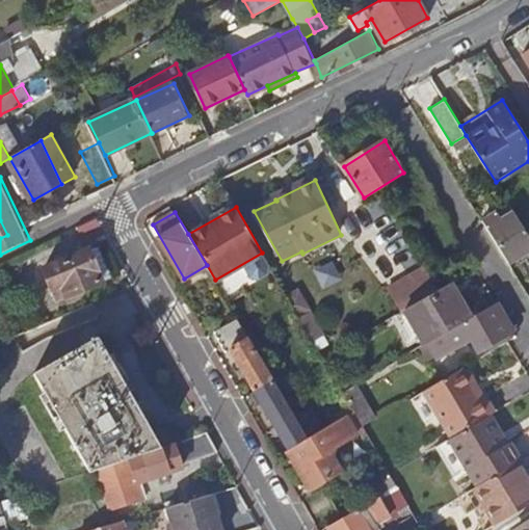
[(509,263),(528,249),(528,236),(514,212),(501,220),(496,212),(481,220),(503,254),(509,263)]
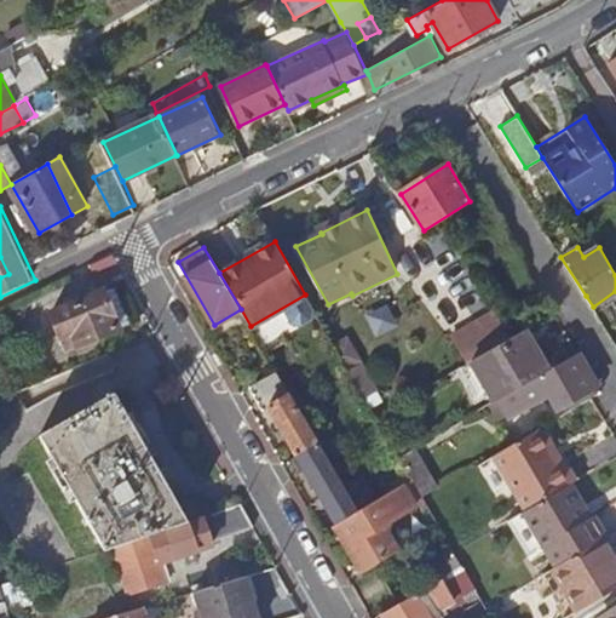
[(104,282),(115,276),(104,257),(82,268),(91,285),(102,279),(104,282)]
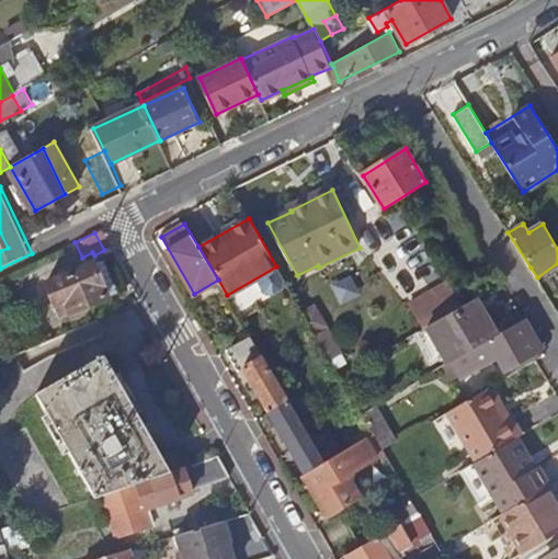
[(47,283),(56,304),(67,299),(72,312),(118,293),(103,260),(47,283)]
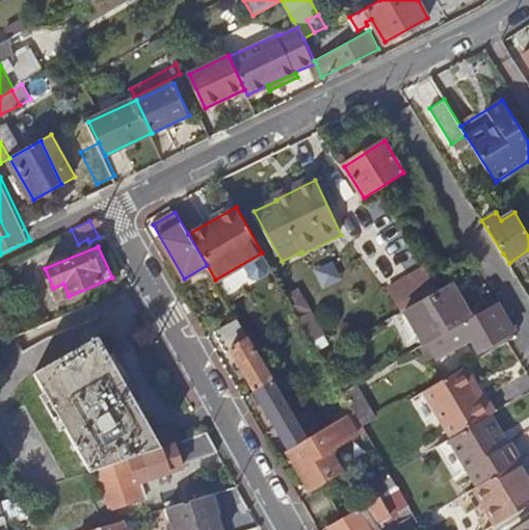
[(440,290),(431,276),(418,284),(413,275),(390,288),(403,312),(404,311),(440,290)]
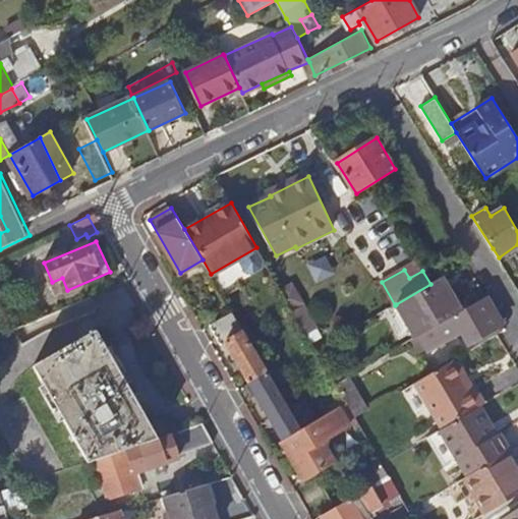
[(62,278),(52,282),(57,293),(67,290),(62,278)]
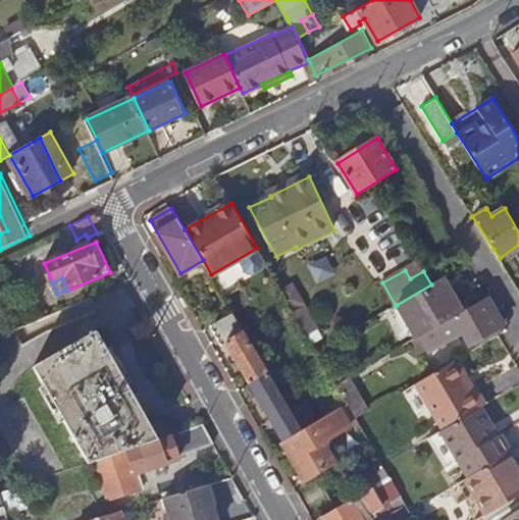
[(461,313),(442,279),(431,284),(397,305),(416,340),(431,330),(461,313)]
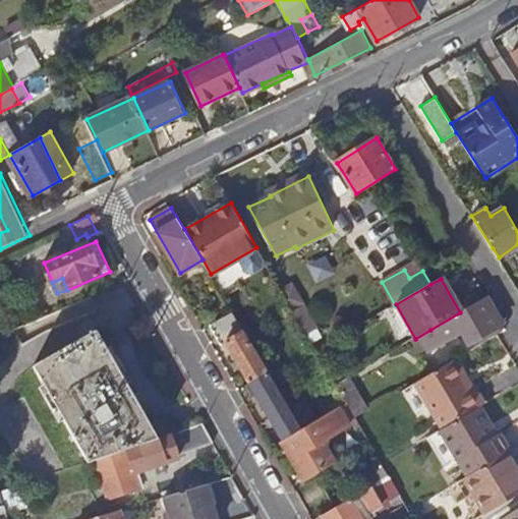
[(292,285),(282,291),(292,308),(302,302),(292,285)]
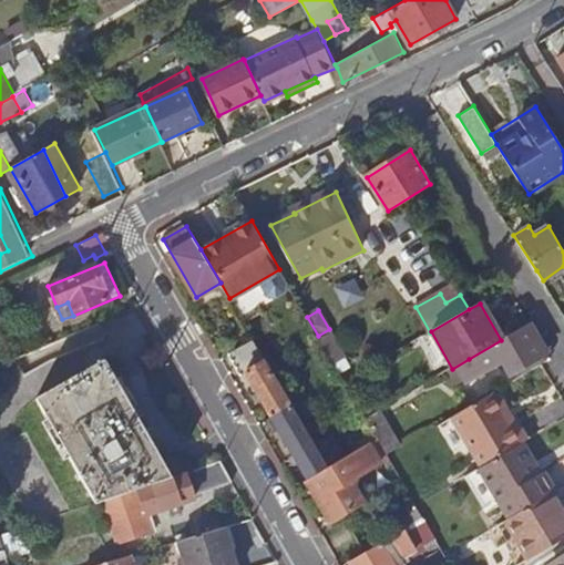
[(547,353),(530,324),(501,340),(469,359),(479,376),(504,361),(511,375),(547,353)]
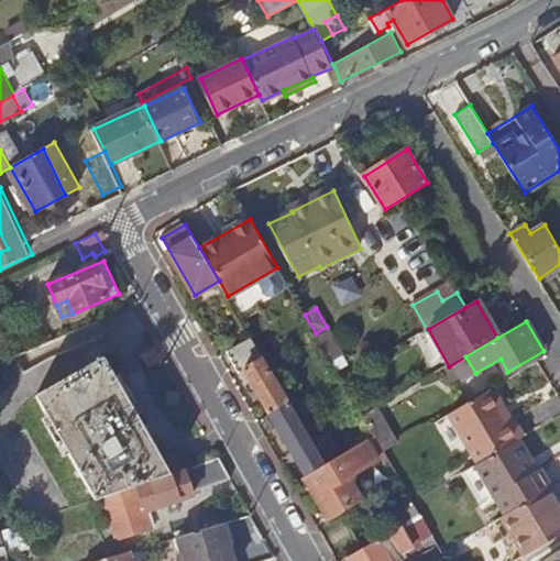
[(328,330),(317,337),(331,360),(341,354),(328,330)]
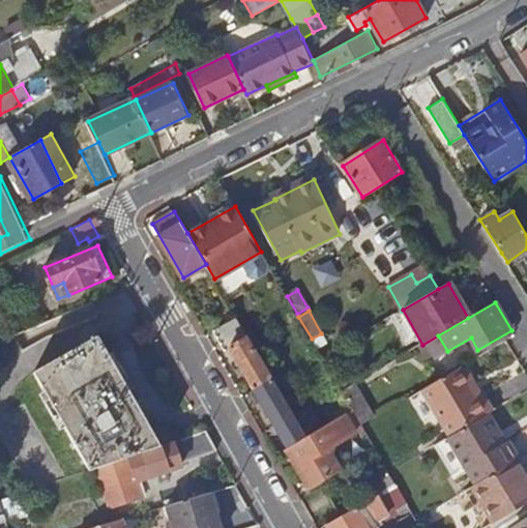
[(230,348),(254,388),(272,377),(256,349),(236,316),(213,329),(225,350),(230,348)]
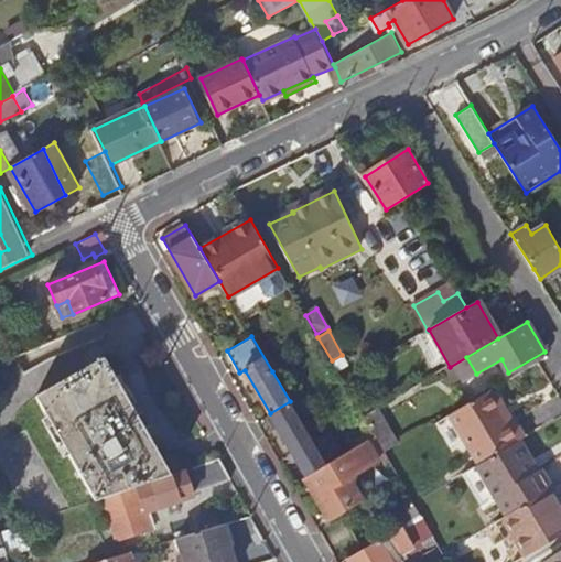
[(97,499),(171,473),(105,355),(38,392),(97,499)]
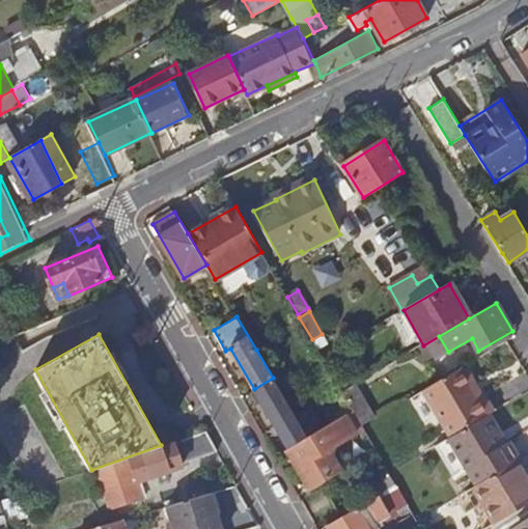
[(482,395),(465,366),(460,369),(477,397),(482,395)]
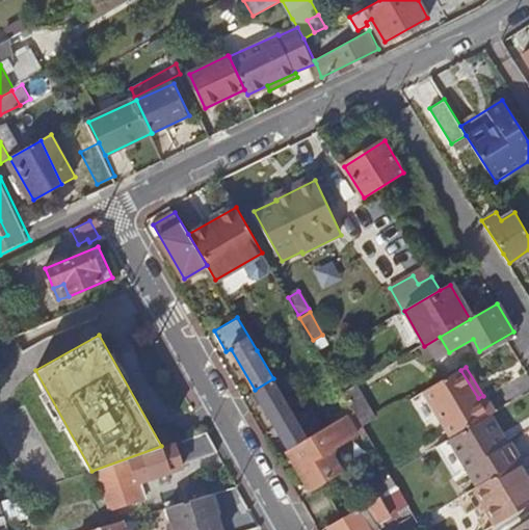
[(452,438),(488,416),(494,414),(483,396),(478,398),(460,370),(424,391),(452,438)]
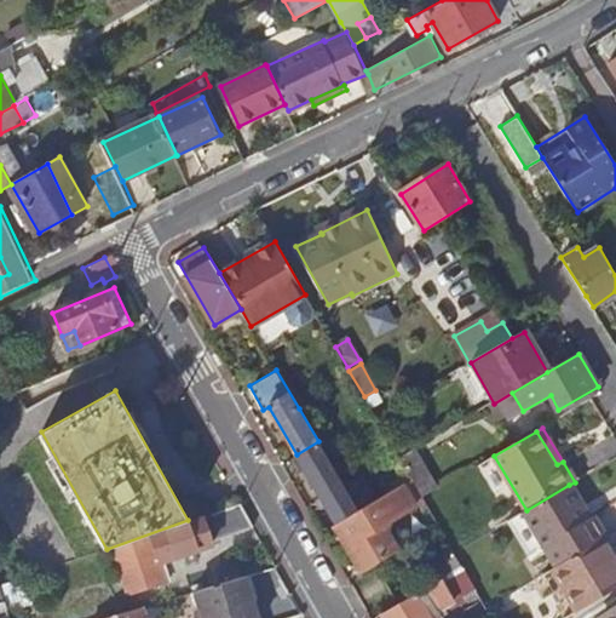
[(297,455),(338,524),(360,510),(318,441),(297,455)]
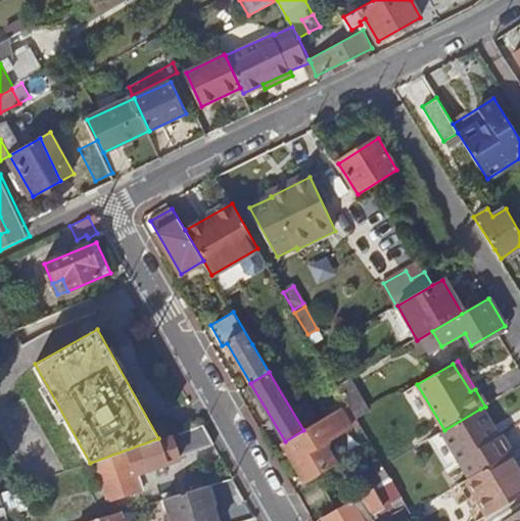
[(337,386),(347,404),(357,419),(369,412),(349,379),(337,386)]
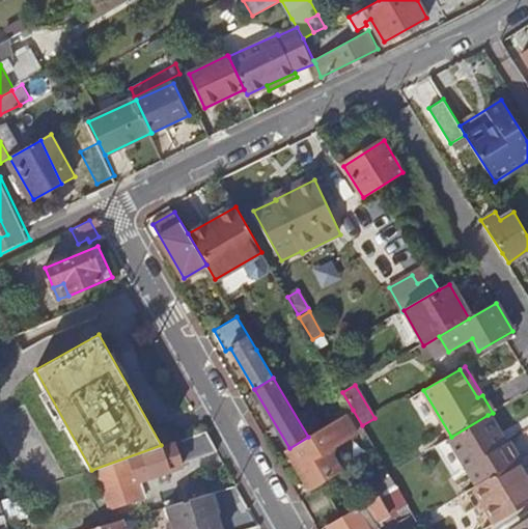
[(353,410),(336,420),(348,440),(364,429),(362,425),(353,410)]
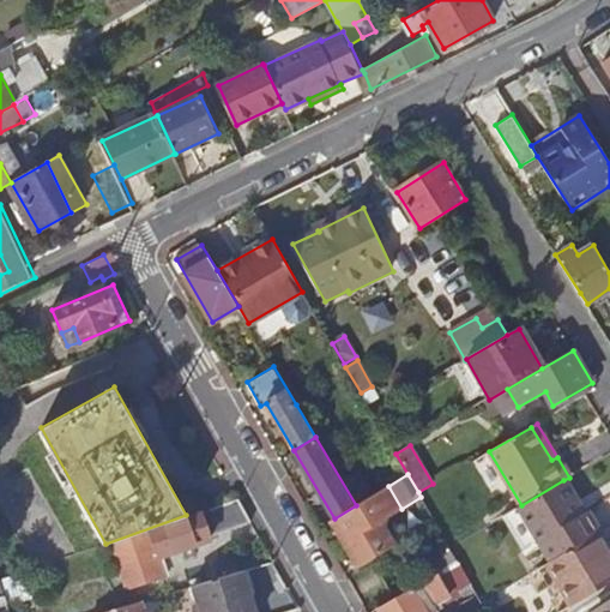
[(551,562),(598,534),(603,532),(590,509),(583,513),(563,480),(521,505),(519,508),(551,562)]
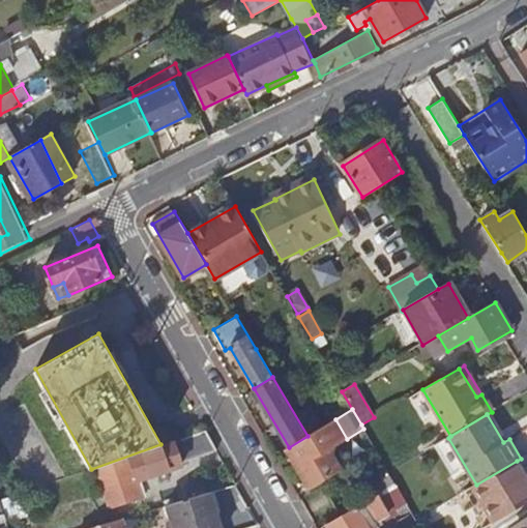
[(289,447),(286,448),(296,466),(300,473),(310,489),(342,470),(333,456),(337,444),(347,439),(335,419),(308,436),(289,447)]
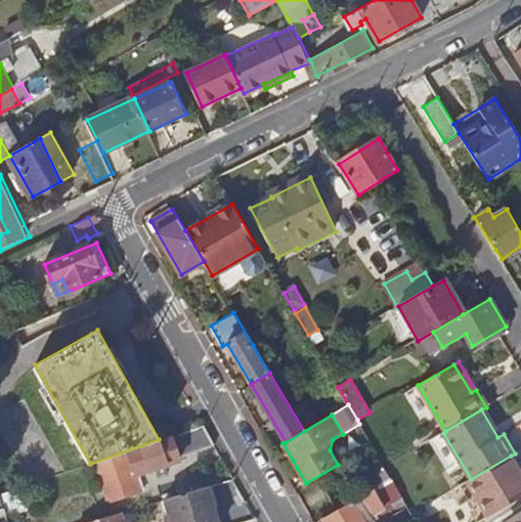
[(143,491),(139,481),(135,483),(130,471),(135,469),(137,475),(180,461),(179,457),(216,444),(205,425),(98,462),(111,502),(143,491)]
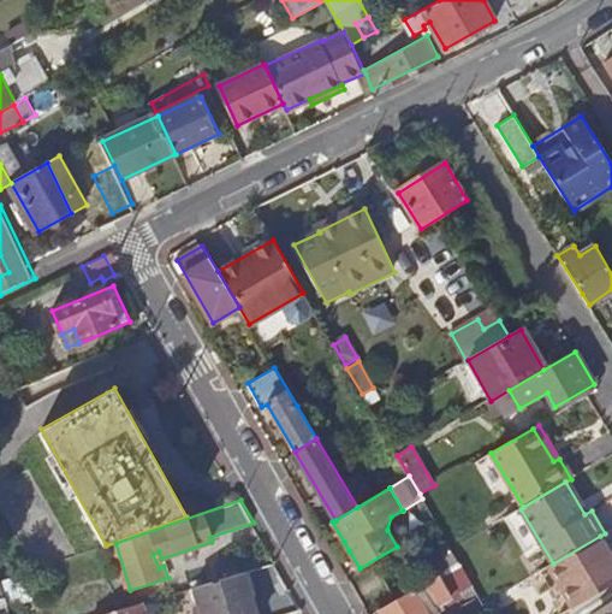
[(576,608),(611,586),(611,555),(600,536),(553,564),(551,566),(576,608)]
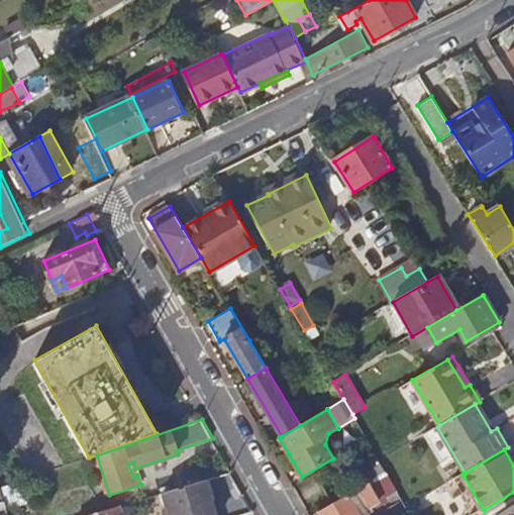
[(293,461),(289,454),(284,457),(289,464),(293,461)]
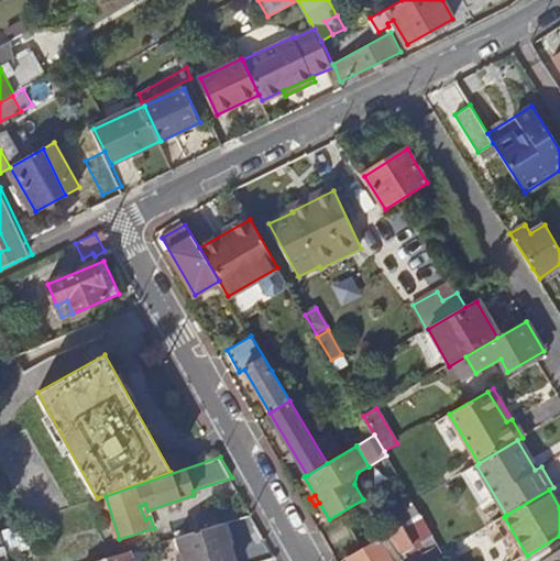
[(145,519),(150,517),(147,510),(145,504),(140,506),(145,519)]
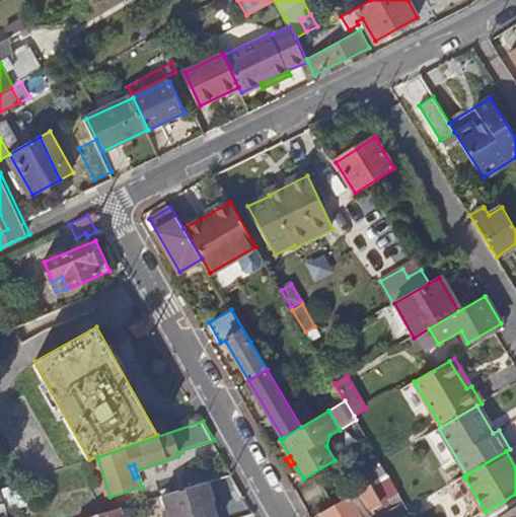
[(217,516),(206,482),(163,495),(170,516),(217,516)]
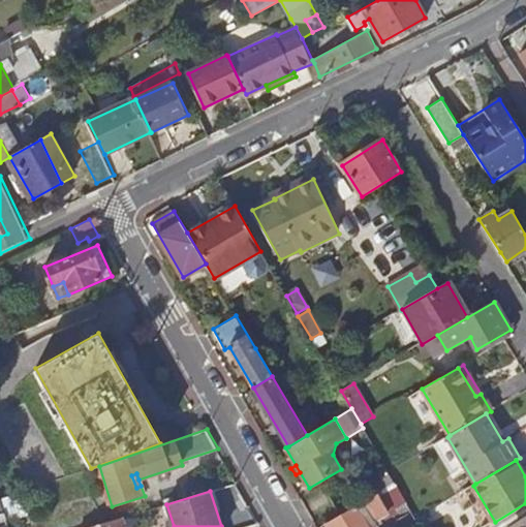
[(378,494),(368,499),(376,514),(387,508),(378,494)]
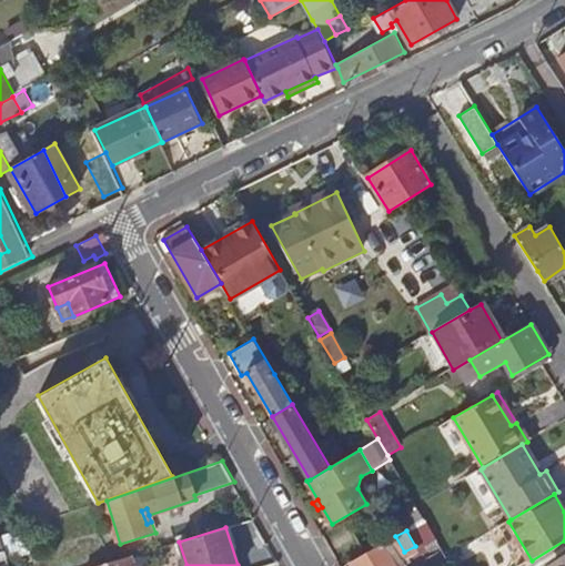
[(396,565),(383,544),(352,562),(353,565),(396,565)]
